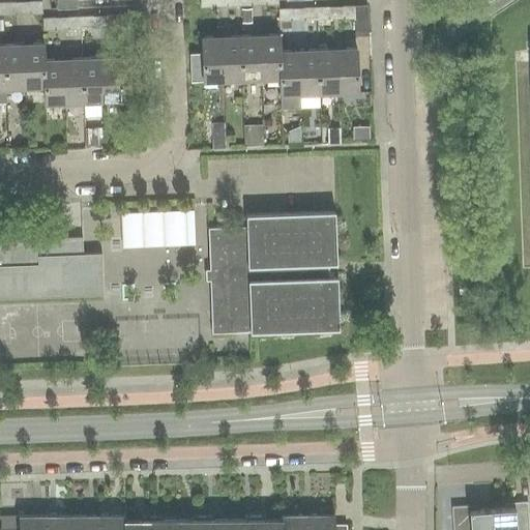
[(42,0),(29,1),(30,13),(42,12),(42,0)]
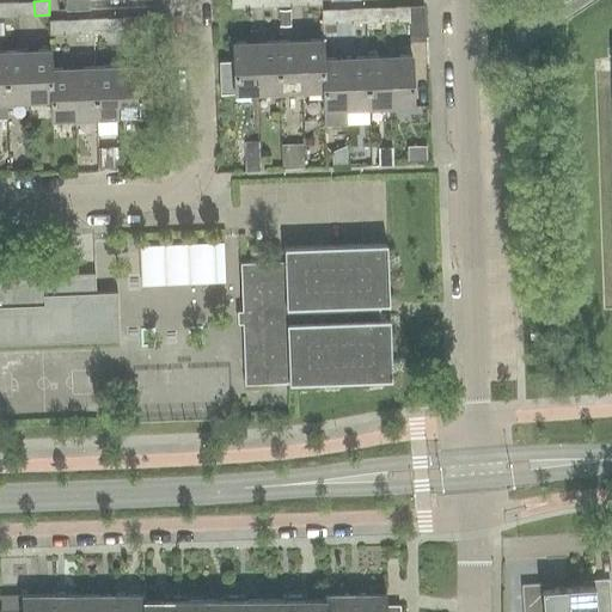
[(19,16),(18,1),(4,2),(5,17),(19,16)]
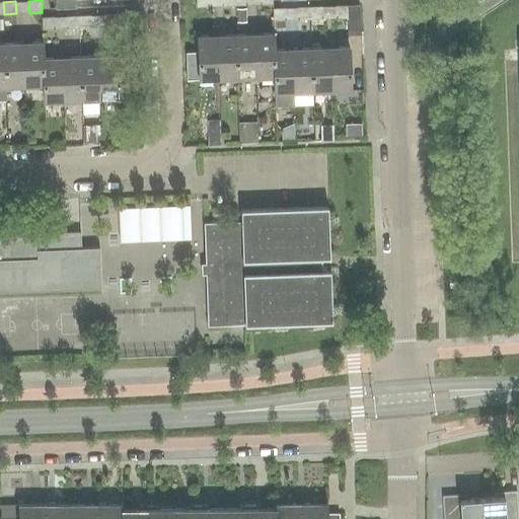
[(361,5),(348,5),(336,6),(336,18),(349,17),(349,30),(361,30),(361,5)]
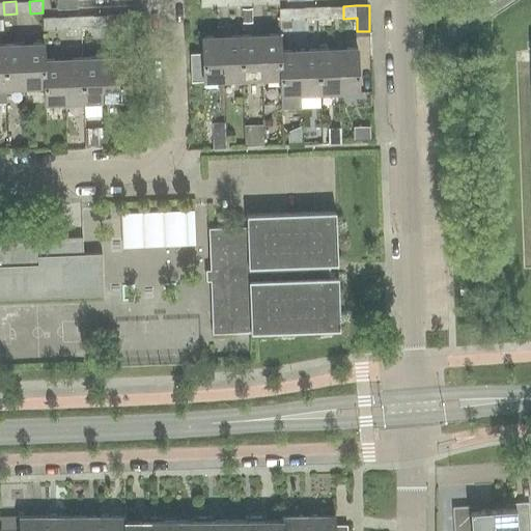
[(331,19),(330,6),(317,7),(317,20),(325,19),(331,19)]
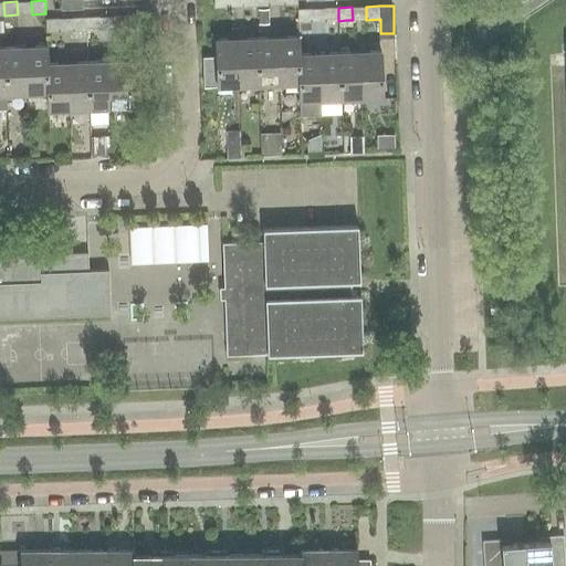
[(338,21),(338,8),(324,8),(325,21),(338,21)]
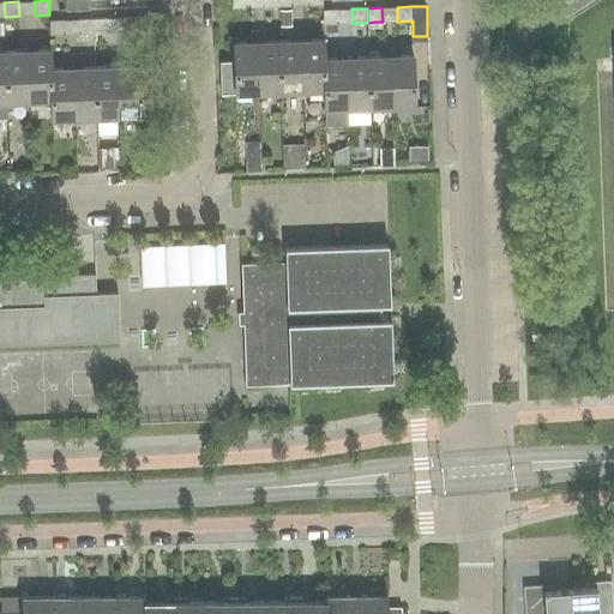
[(338,24),(338,10),(323,10),(324,24),(338,24)]
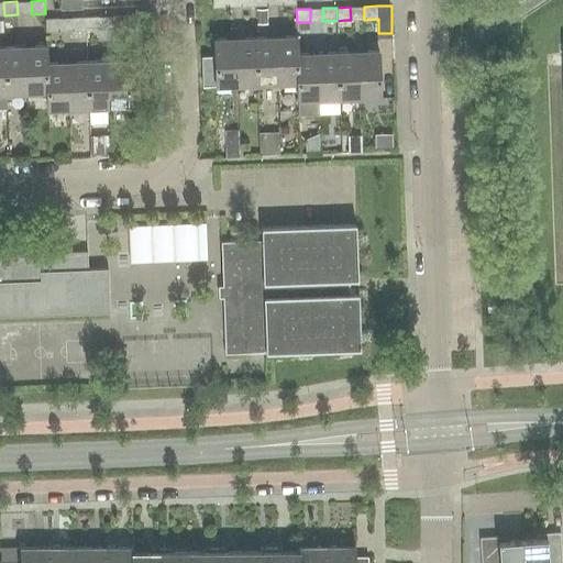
[(266,10),(257,10),(258,24),(267,24),(266,10)]
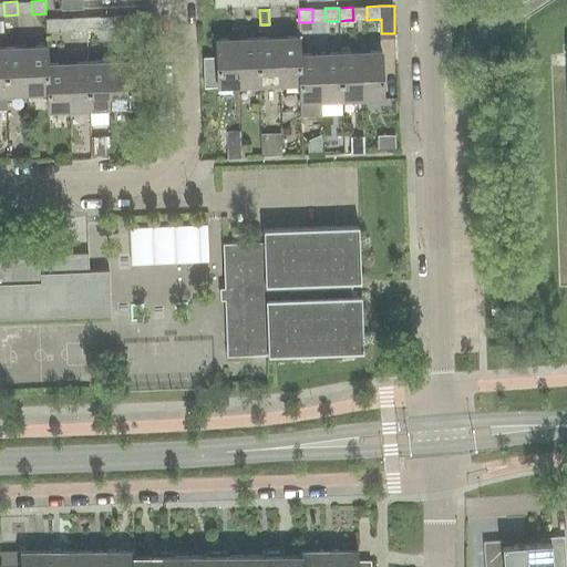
[(127,16),(113,16),(114,29),(129,29),(127,16)]
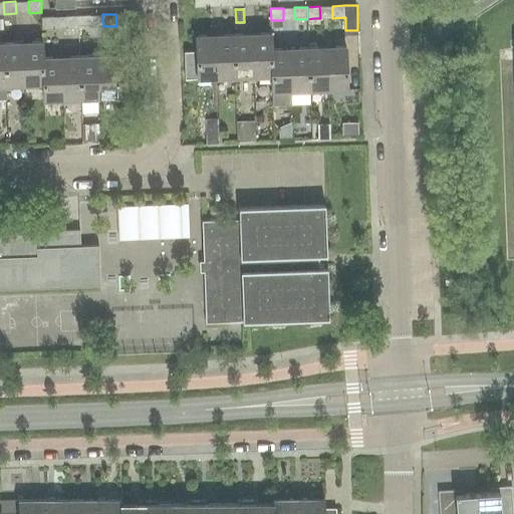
[(78,27),(78,15),(65,16),(65,28),(78,27)]
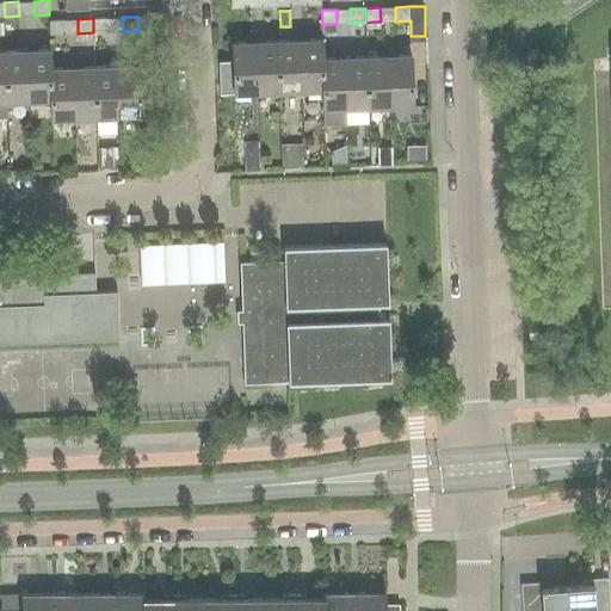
[(107,32),(107,18),(93,18),(93,32),(107,32)]
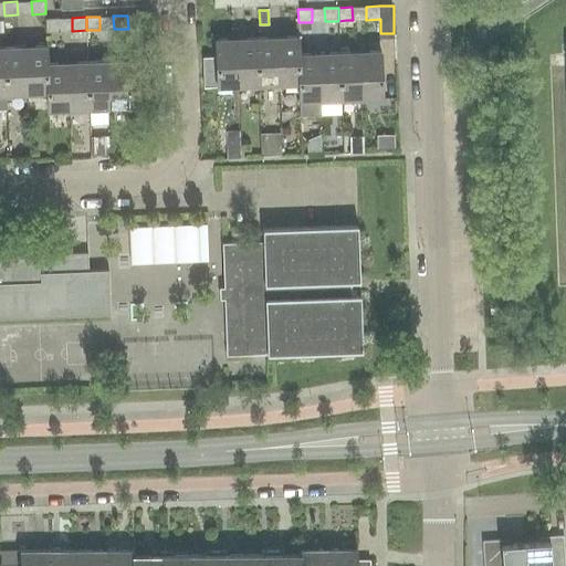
[(60,31),(59,18),(45,19),(46,32),(60,31)]
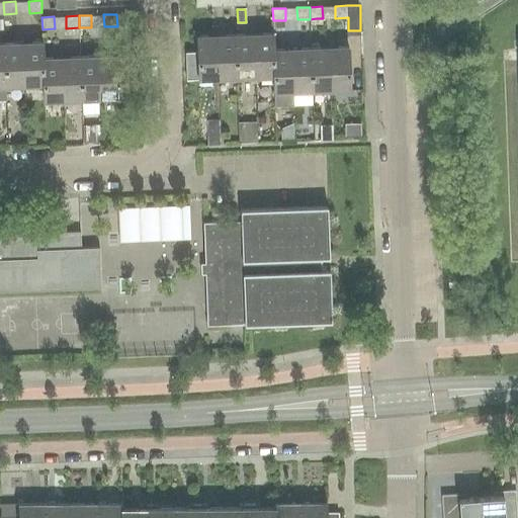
[(323,27),(323,18),(317,18),(310,19),(310,28),(323,27)]
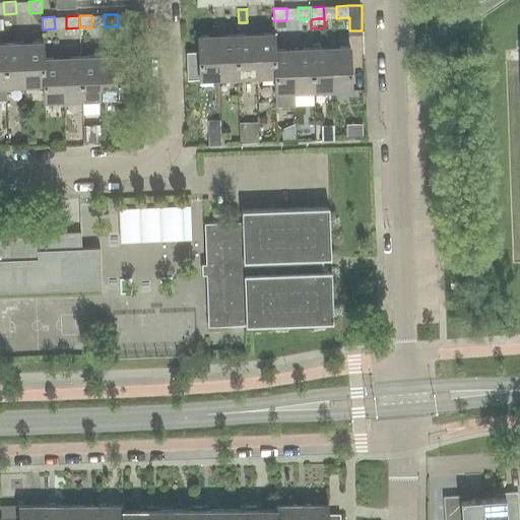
[(274,49),(275,49),(274,33),(255,34),(257,77),(275,77),(274,49)]
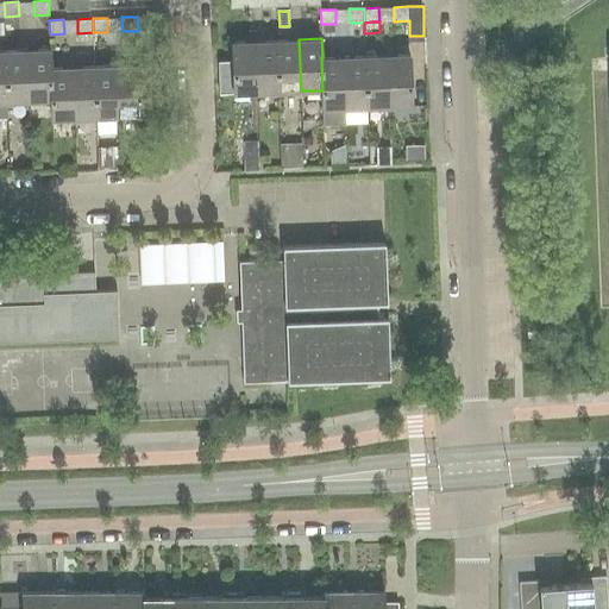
[(301,90),(299,39),(276,41),(278,92),(301,90)]
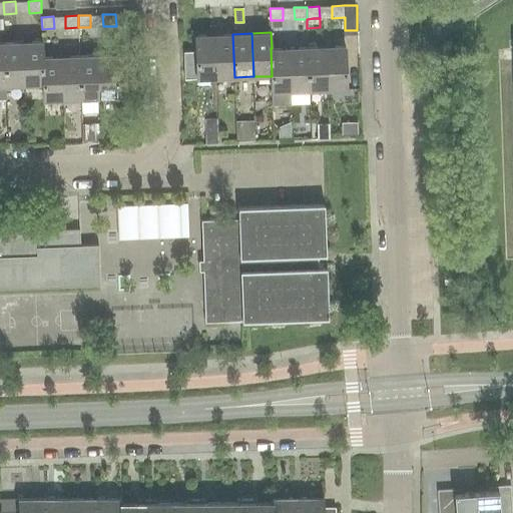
[(216,78),(214,34),(195,35),(197,78),(216,78)]
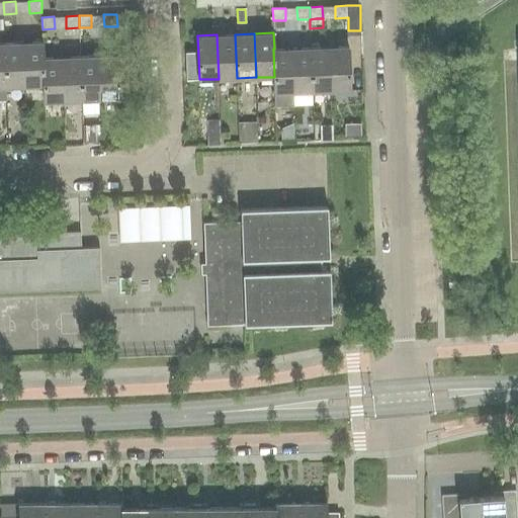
[(237,78),(235,34),(217,34),(219,79),(237,78)]
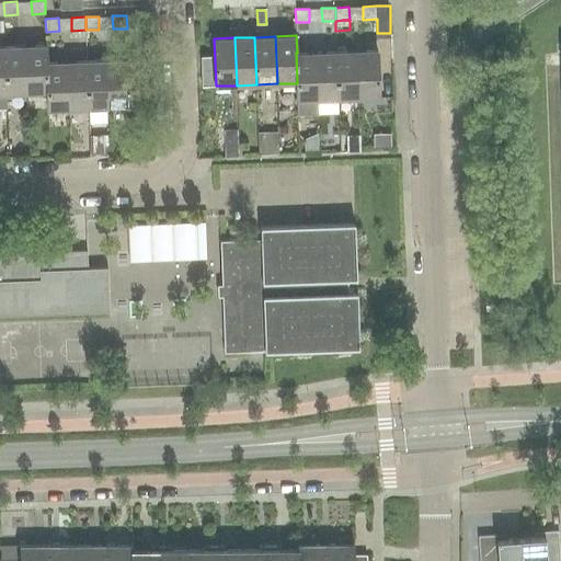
[(27,93),(25,45),(6,46),(8,94),(27,93)]
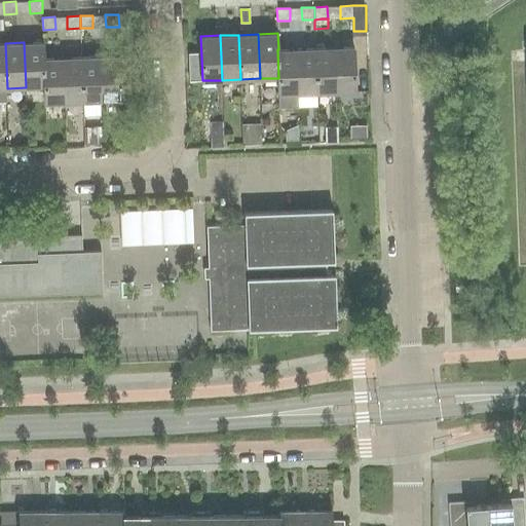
[(43,59),(44,59),(43,42),(24,42),(26,87),(44,86),(43,59)]
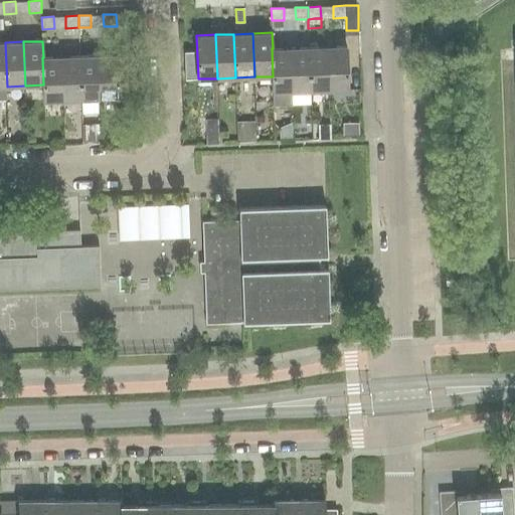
[(347,45),(328,46),(329,91),(348,90),(347,45)]
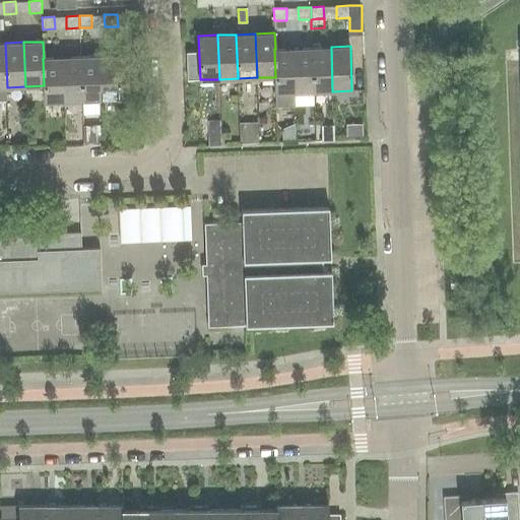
[(332,91),(331,47),(312,48),(314,91),(332,91)]
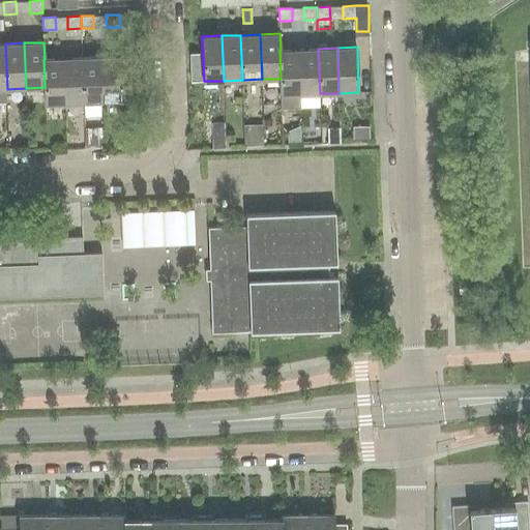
[(299,49),(281,50),(280,50),(281,79),(282,109),(301,108),(301,94),(300,94),(299,49)]
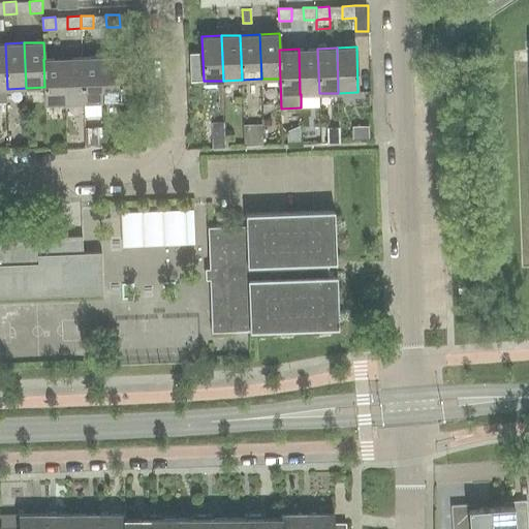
[(319,93),(317,49),(299,49),(300,94),(301,94),(319,93)]
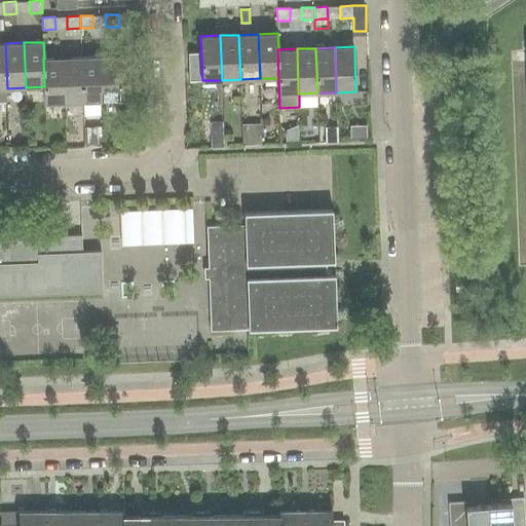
[(102,101),(101,55),(81,57),(83,102),(102,101)]
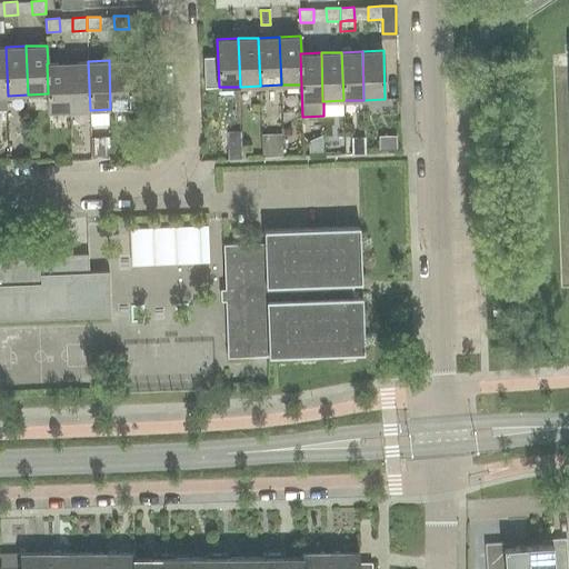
[(130,60),(109,60),(110,109),(132,108),(130,60)]
